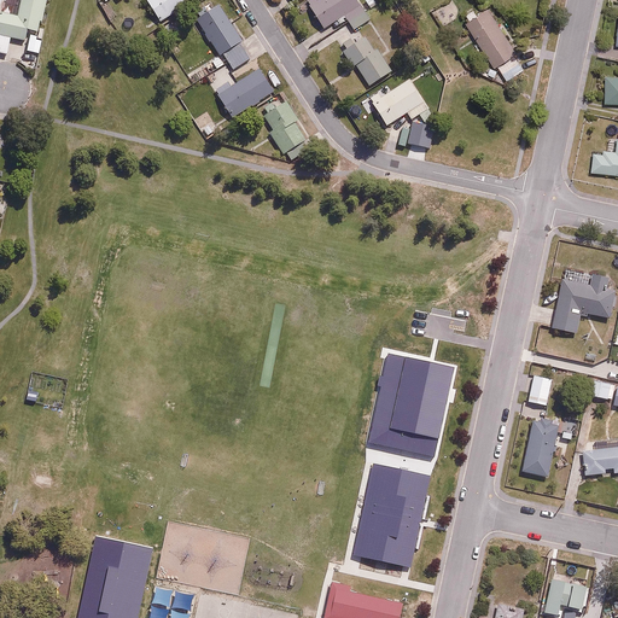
[(0,52),(9,54),(12,36),(27,39),(29,28),(40,30),(46,0),(21,0),(18,15),(0,10),(0,52)]
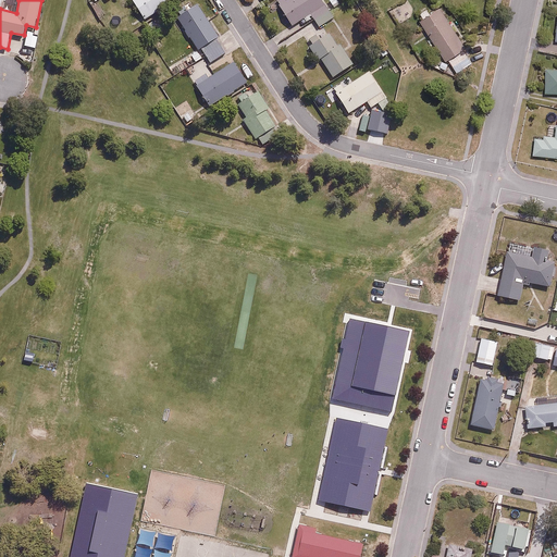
[(133,0),(146,20),(175,0),(133,0)]
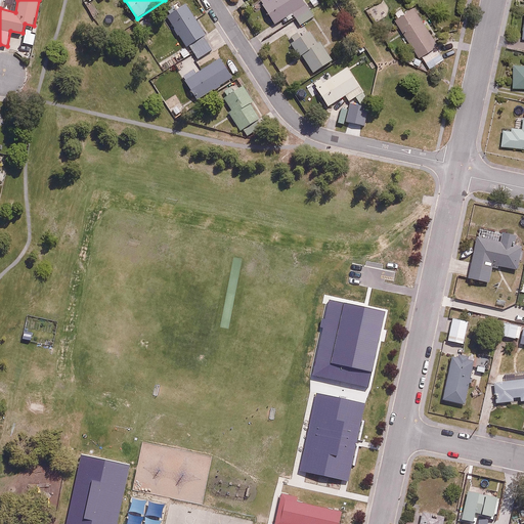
[(185,0),(179,0),(164,10),(186,47),(189,45),(198,59),(215,48),(185,0)]
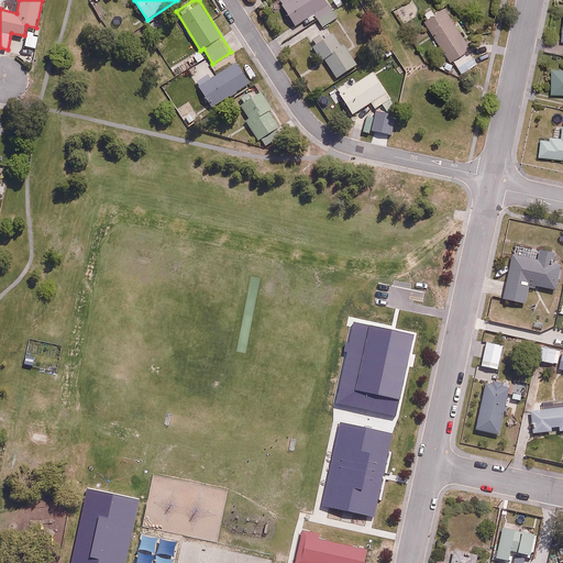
[(322,26),(337,17),(324,0),(286,0),(280,4),(296,26),(306,20),(309,25),(318,20),(322,26)]
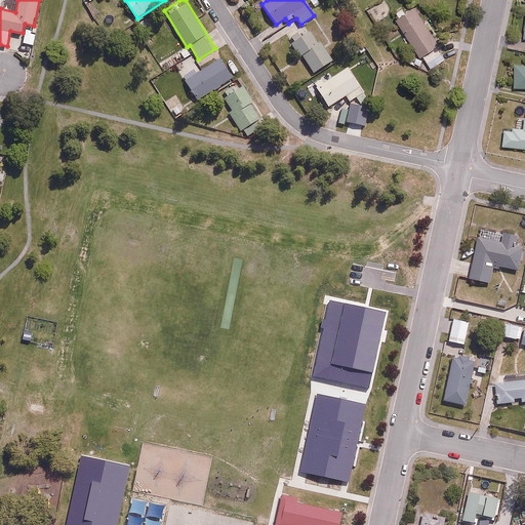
[(417,7),(396,21),(419,58),(422,56),(430,68),(447,56),(417,7)]
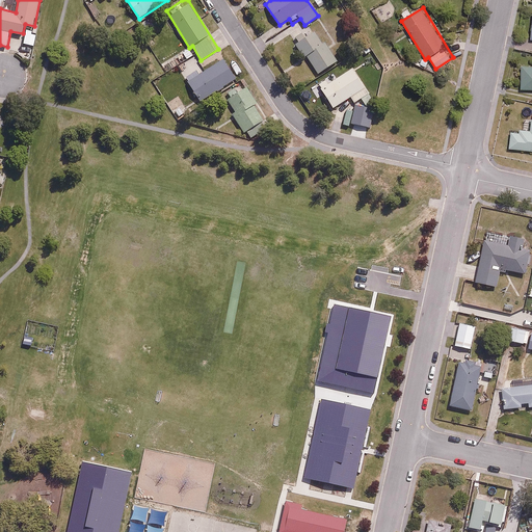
[(313,29),(293,42),(303,57),(307,55),(318,73),(338,61),(326,42),(322,45),(313,29)]
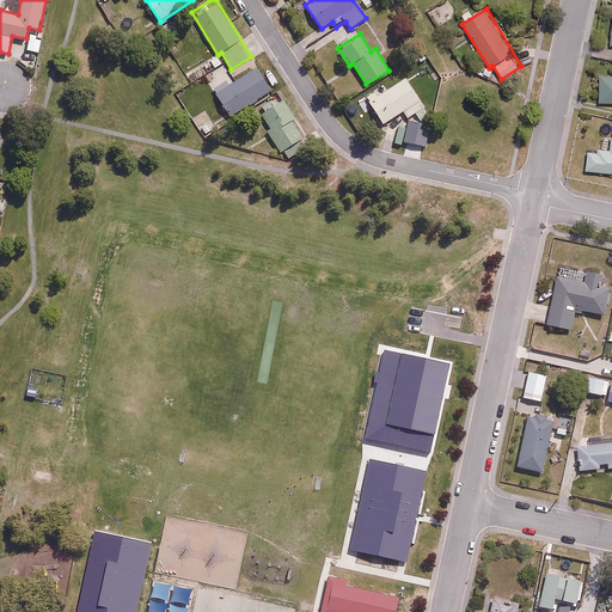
[(220,65),(214,55),(185,74),(191,83),(220,65)]
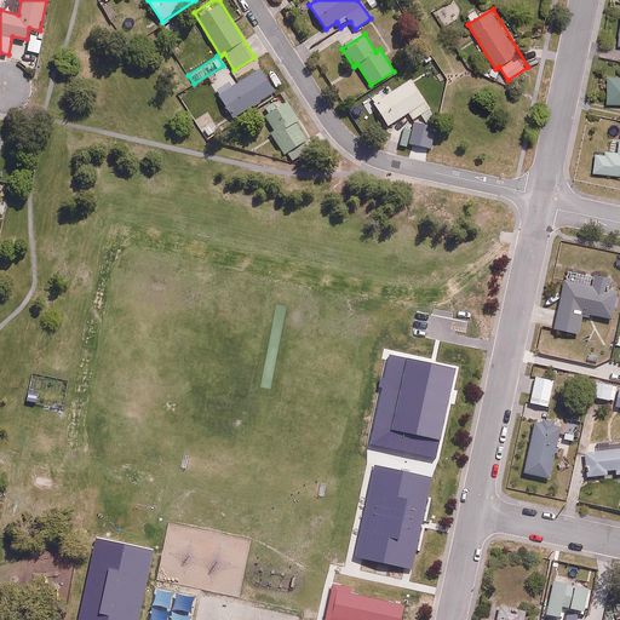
[(225,73),(211,82),(234,118),(276,91),(260,68),(234,85),(225,73)]
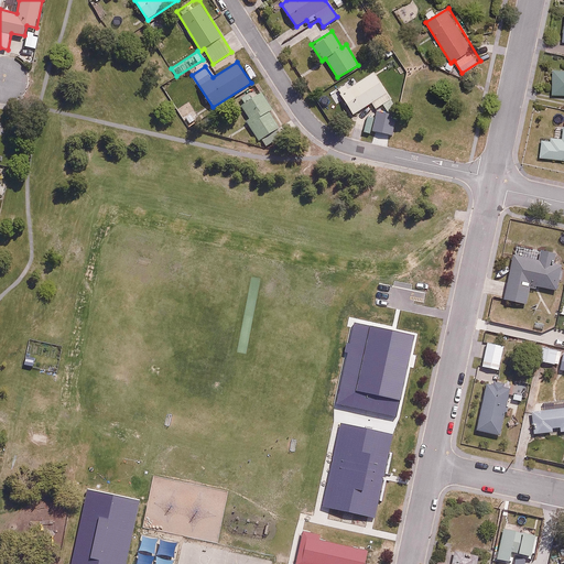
[(377,109),(391,99),(372,71),(339,93),(354,114),(371,101),(377,109)]
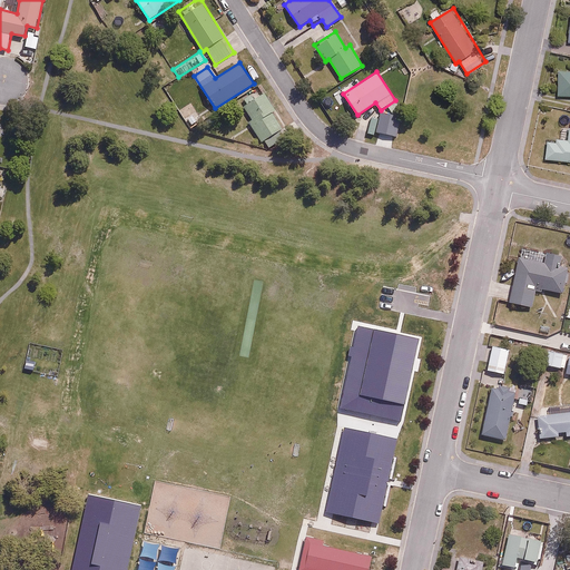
[(569,71),(559,71),(559,95),(569,95),(569,71)]
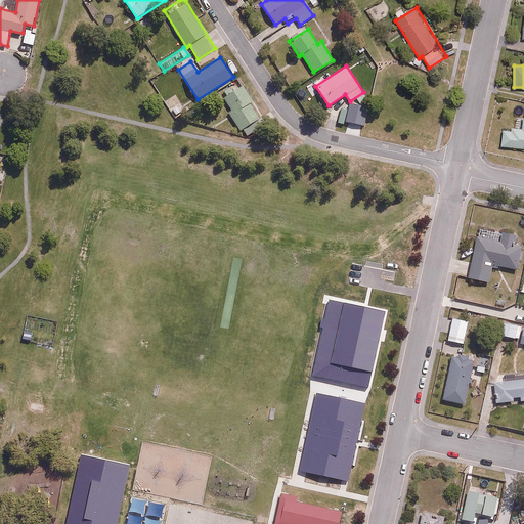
[(228,114),(239,130),(243,128),(247,135),(261,126),(257,119),(262,115),(243,85),(223,98),(231,112),(228,114)]
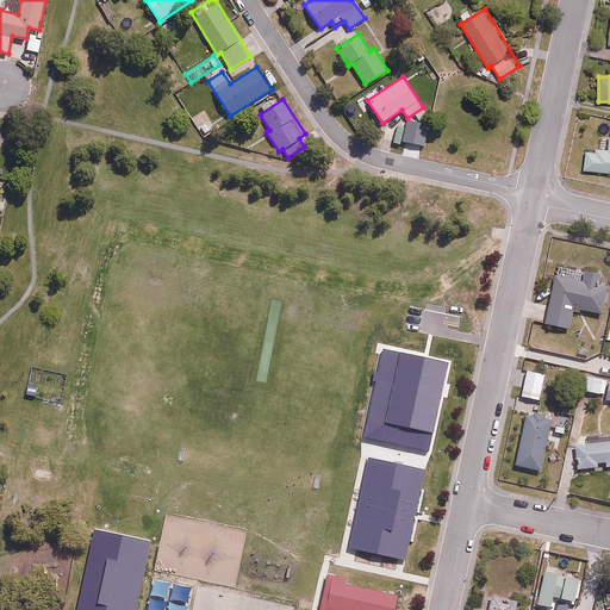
[(609,136),(609,137),(608,149),(596,149),(596,153),(586,151),(585,169),(609,170),(609,136)]
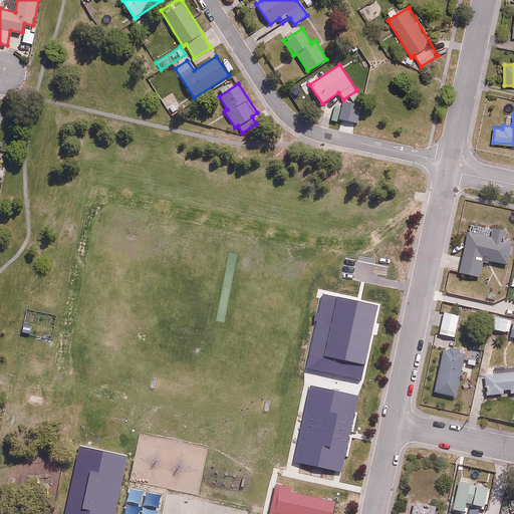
[(494,236),(496,228),(471,223),(461,272),(481,276),(484,262),(489,263),(490,259),(509,263),(513,240),(494,236)]
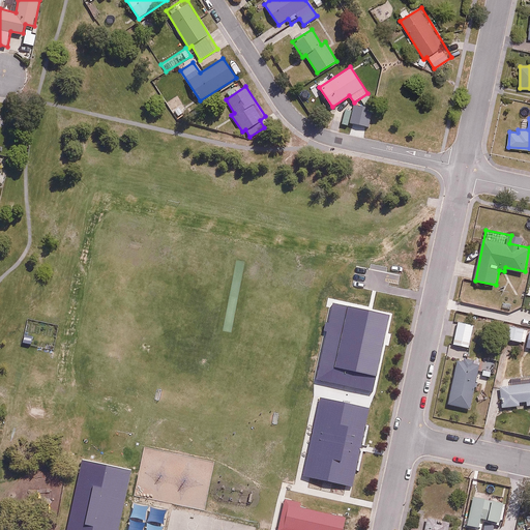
[(525,321),(529,298),(514,295),(510,319),(525,321)]
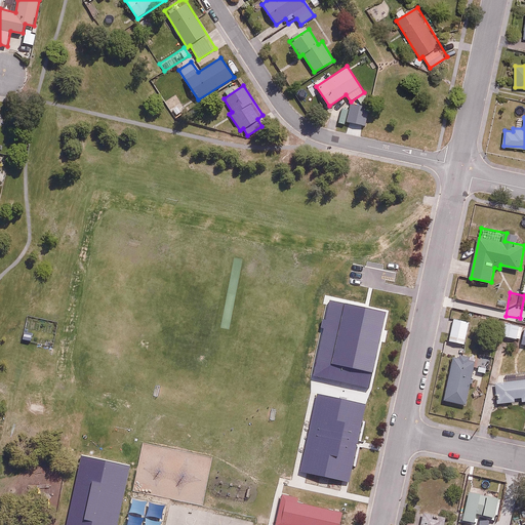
[(466,345),(470,321),(454,318),(449,340),(466,345)]
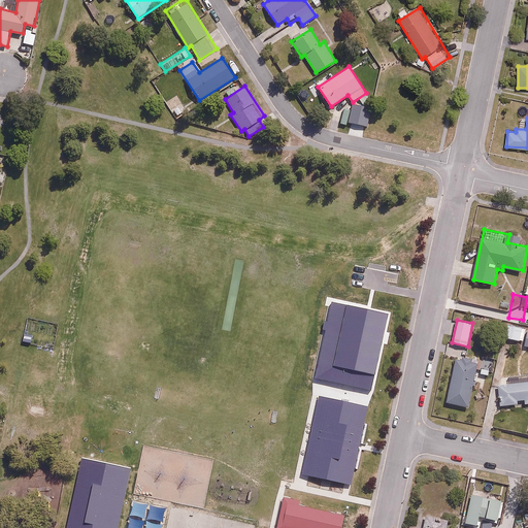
[(527,327),(504,323),(502,336),(525,341),(527,327)]
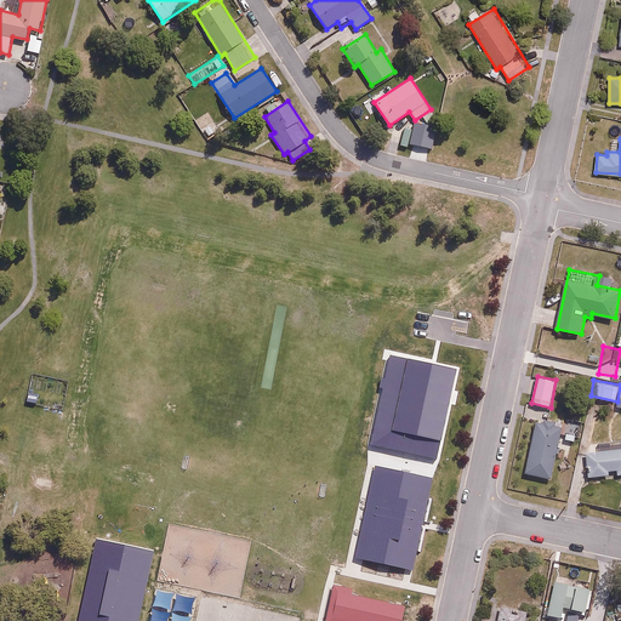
[(553,479),(564,423),(539,419),(527,474),(553,479)]
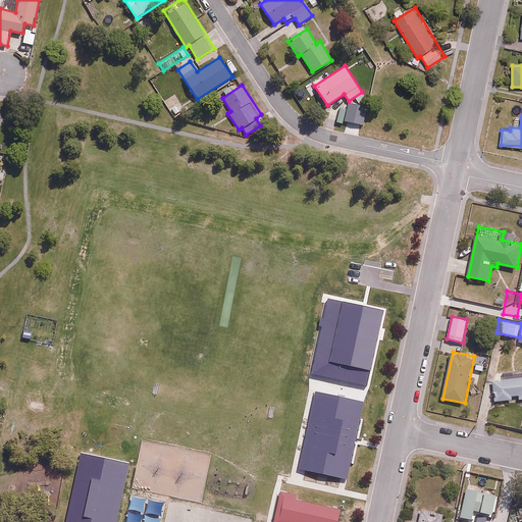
[(521,376),(515,377),(515,372),(499,373),(500,378),(493,378),(494,401),(513,399),(513,396),(518,395),(518,399),(521,398),(521,376)]
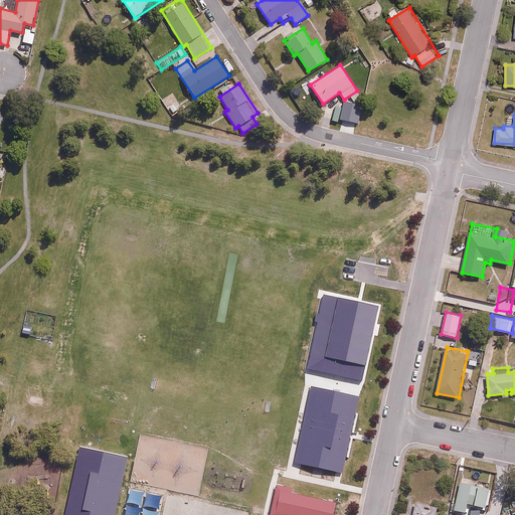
[(487,506),(490,488),(459,483),(455,510),(468,512),(469,504),(487,506)]
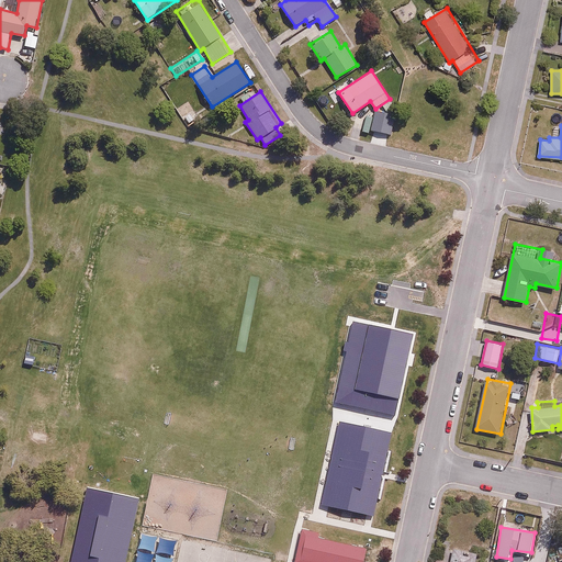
[(359,561),(362,548),(296,535),(290,561),(359,561)]
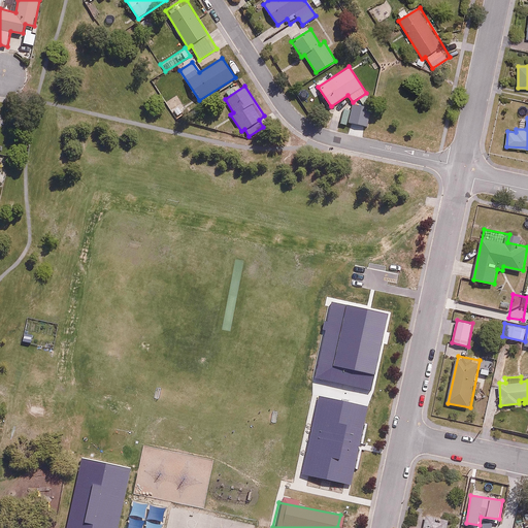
[(446,527),(448,520),(425,517),(423,527),(446,527)]
